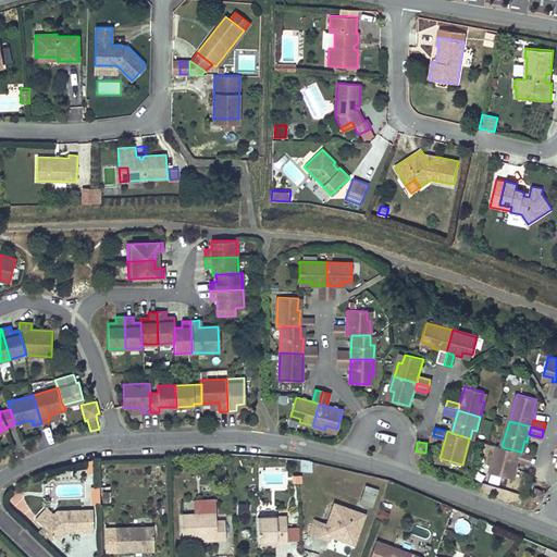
[(512,479),(520,452),(502,447),(502,446),(497,445),(490,472),(512,479)]
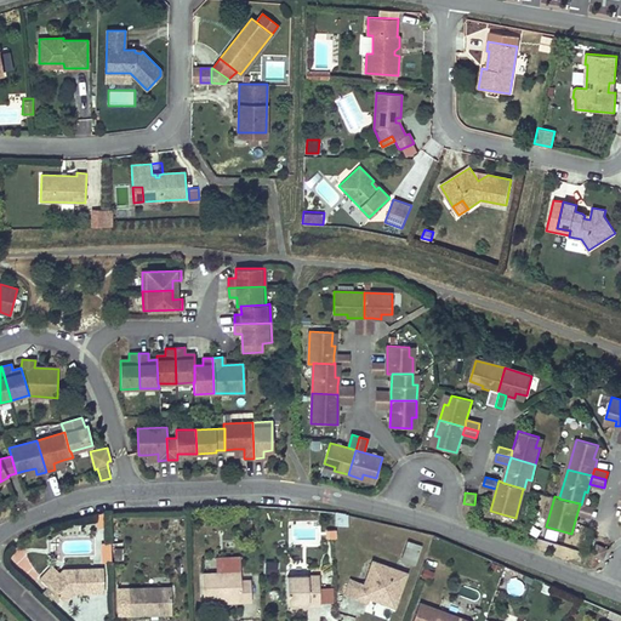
[(581,505),(580,505),(577,513),(591,517),(593,508),(584,506),(581,505)]
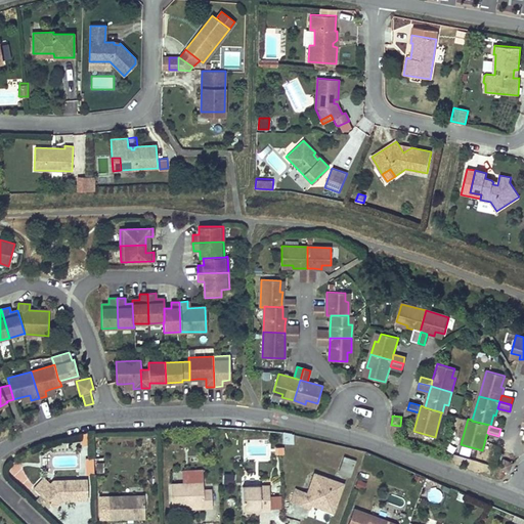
[(292,443),(292,434),(284,432),(284,443),(292,443)]
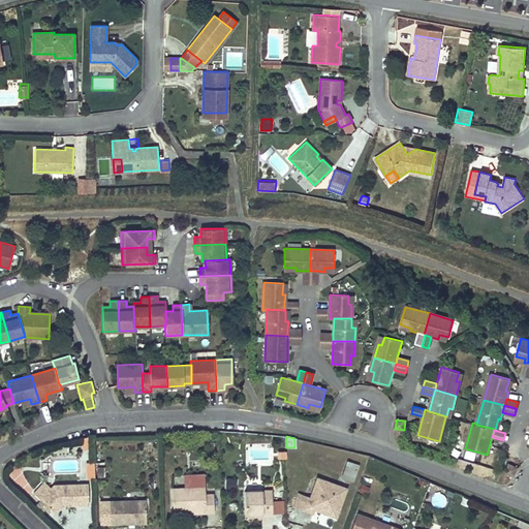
[(341,477),(353,481),(360,463),(347,460),(341,477)]
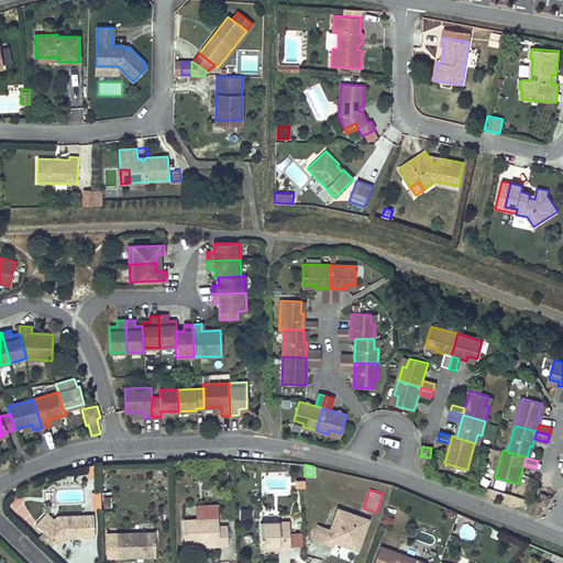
[(552,498),(542,494),(538,503),(547,506),(548,504),(551,499),(552,498)]
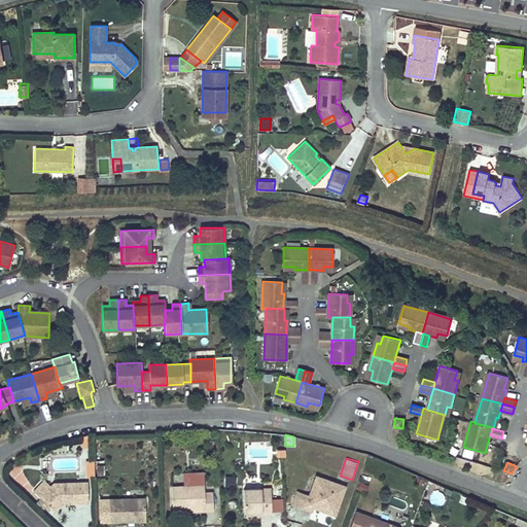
[(98,477),(105,476),(104,464),(97,465),(98,477)]
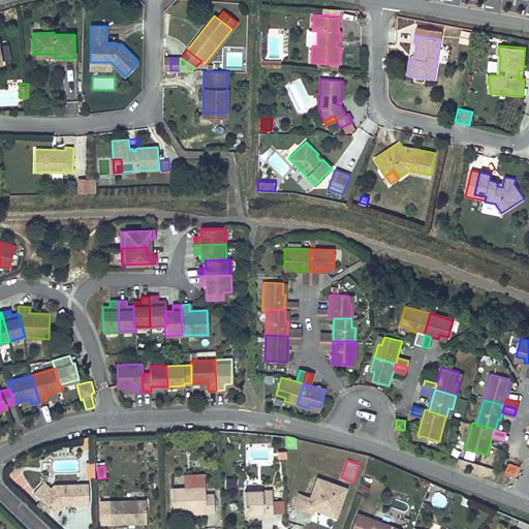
[(205,474),(183,474),(183,488),(206,487),(205,474)]
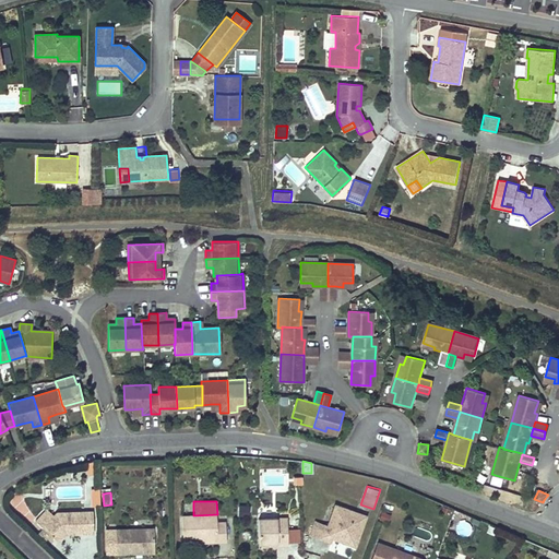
[(339,536),(341,542),(342,542),(347,539),(357,543),(364,521),(354,518),(356,512),(335,504),(328,525),(324,524),(319,538),(331,542),(332,538),(333,535),(339,536)]
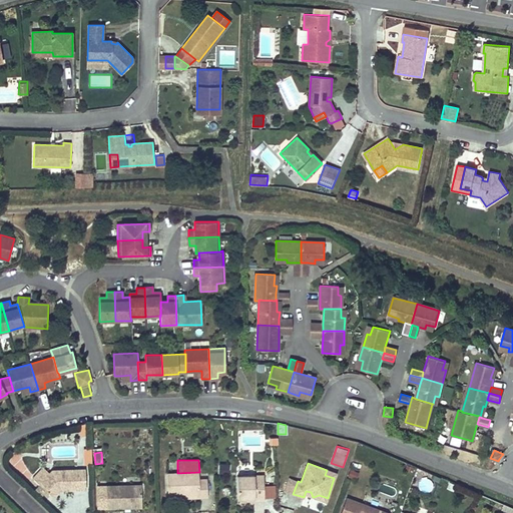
[(228,464),(220,464),(219,473),(227,474),(228,464)]
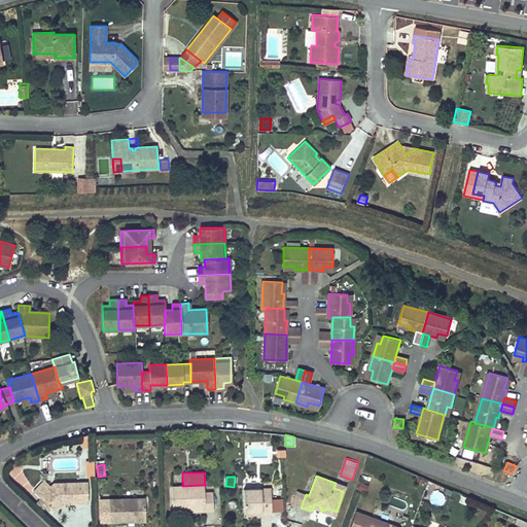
[(80,502),(79,482),(54,483),(50,486),(44,480),(34,491),(55,511),(62,503),(80,502)]
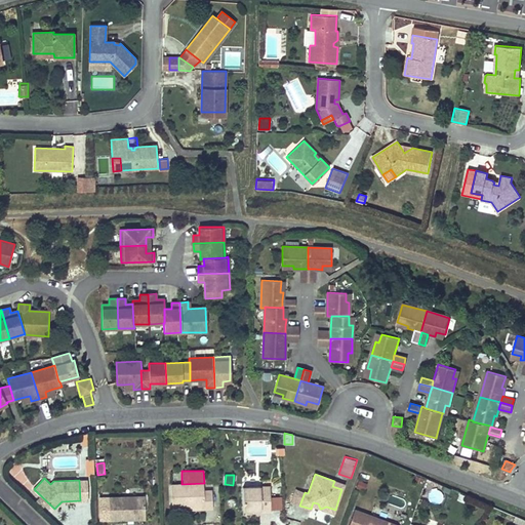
[(88,500),(87,480),(79,480),(80,500),(88,500)]
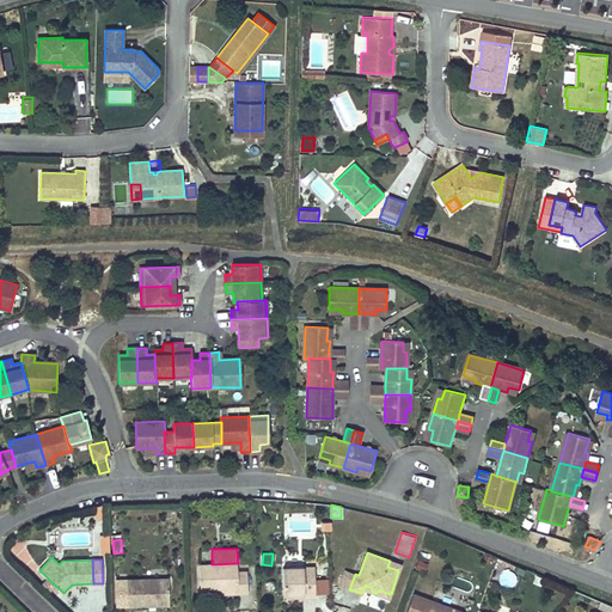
[(401,564),(390,561),(387,567),(398,570),(401,564)]
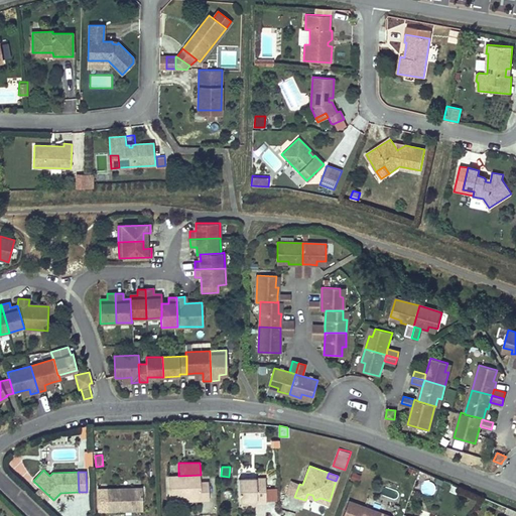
[(352,473),(350,479),(359,482),(361,475),(352,473)]
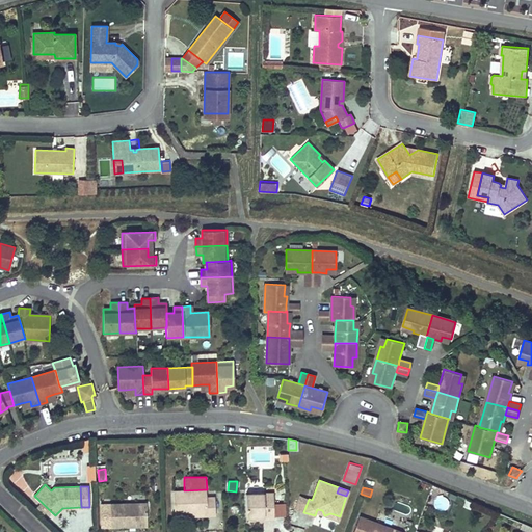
[(207,497),(207,489),(184,490),(174,490),(175,513),(191,512),(206,512),(207,515),(215,514),(215,496),(207,497)]
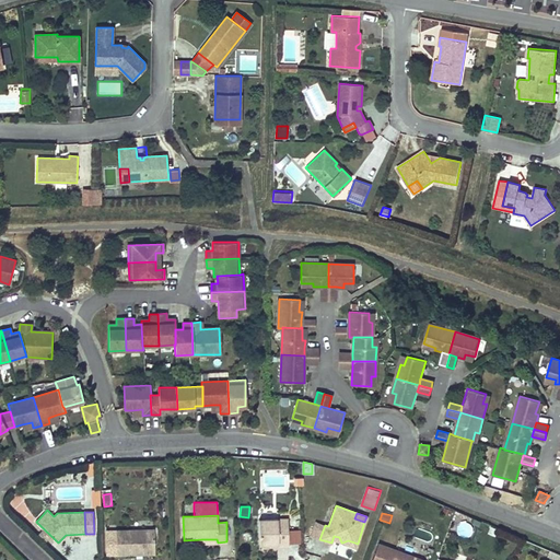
[(289,546),(288,518),(258,520),(259,544),(269,544),(278,544),(278,546),(289,546)]
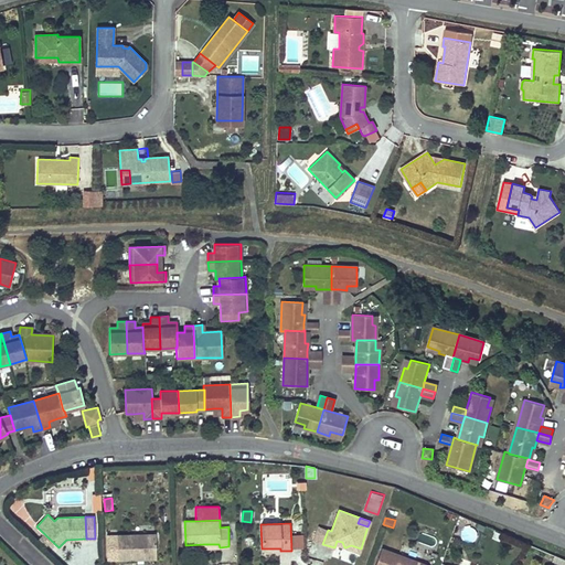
[(328,530),(320,526),(315,541),(322,544),(328,530)]
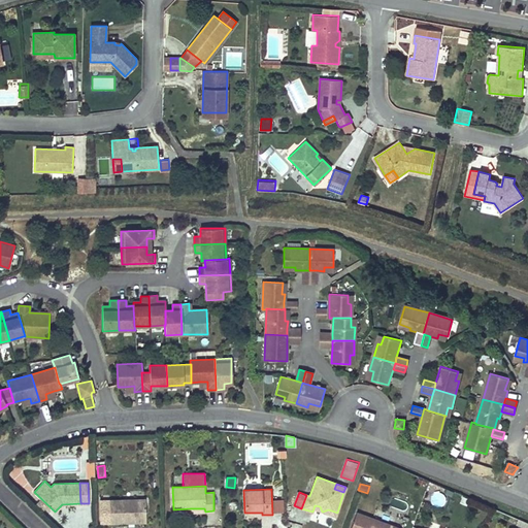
[(145,499),(109,500),(110,523),(123,523),(123,520),(127,519),(127,522),(145,522),(145,499)]
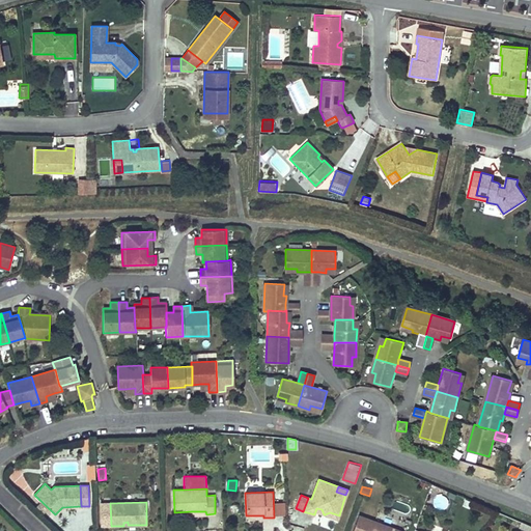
[(394,530),(395,529),(358,515),(352,530),(394,530)]
